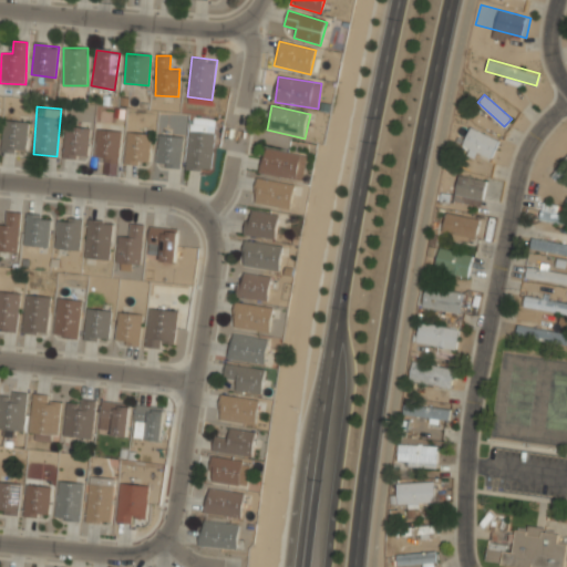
[(24,120),(1,121),(3,154),(27,152),(24,120)]
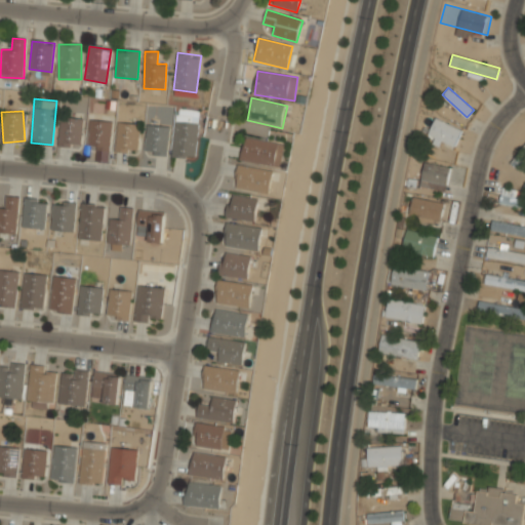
[(195,159),(198,117),(175,115),(172,158),(195,159)]
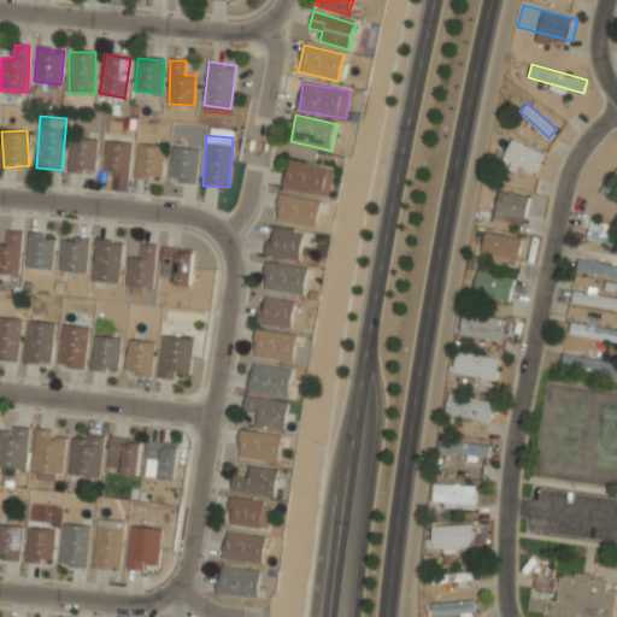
[(94,174),(98,139),(71,136),(68,171),(94,174)]
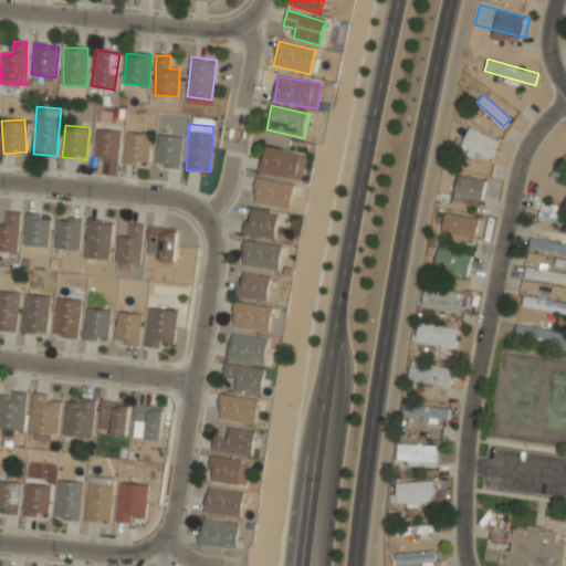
[(461,144),(490,158),(499,139),(470,125),(461,144)]
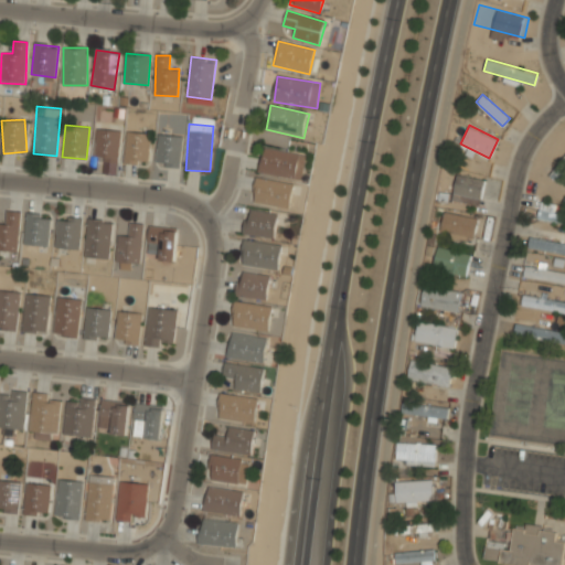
[(118,160),(118,129),(95,129),(95,160),(118,160)]
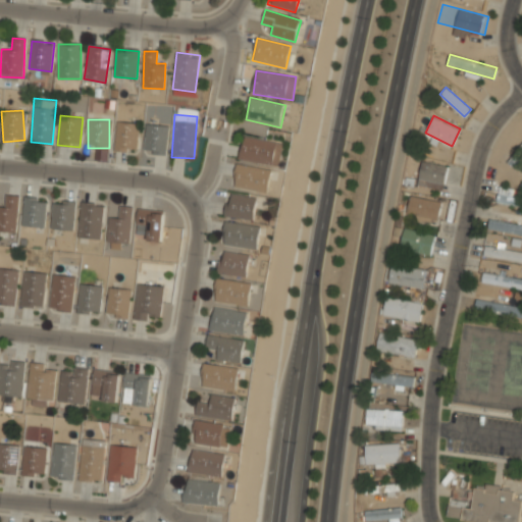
[(140,123),(116,121),(114,151),(138,152),(140,123)]
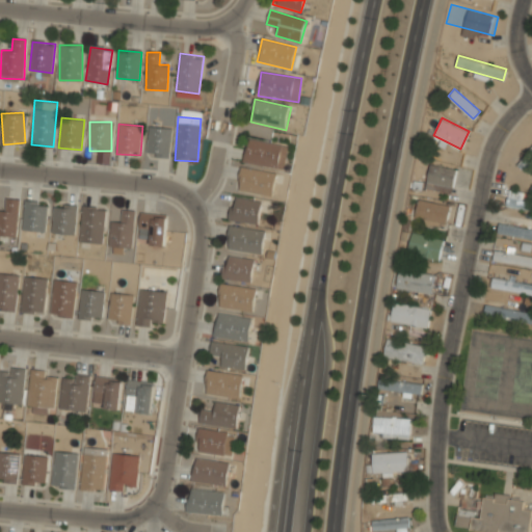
[(148,157),(169,157),(169,127),(148,127),(148,157)]
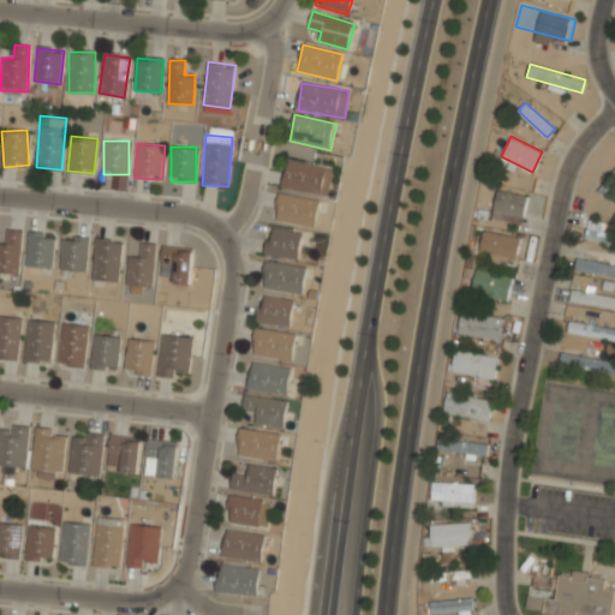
[(333,169),(287,161),(281,187),(328,196),(333,169)]
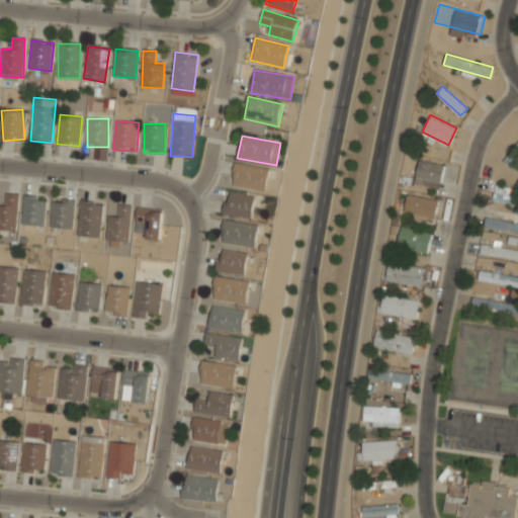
[(517,157),(517,141),(503,161),(510,167),(517,157)]
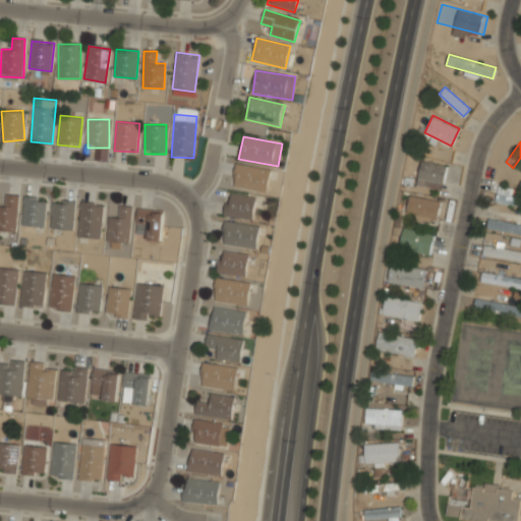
[(417,184),(443,189),(447,165),(421,161),(417,184)]
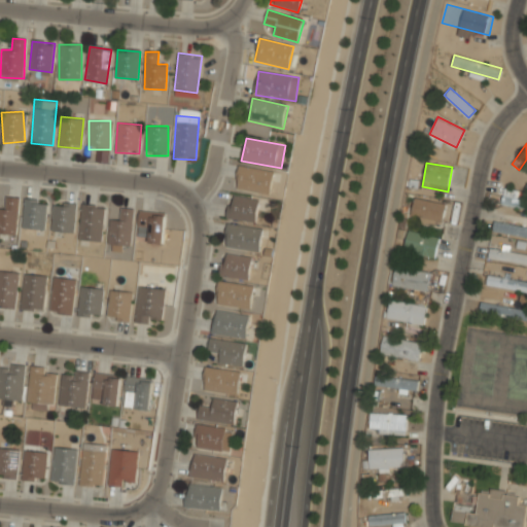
[(235,187),(270,196),(275,173),(240,165),(235,187)]
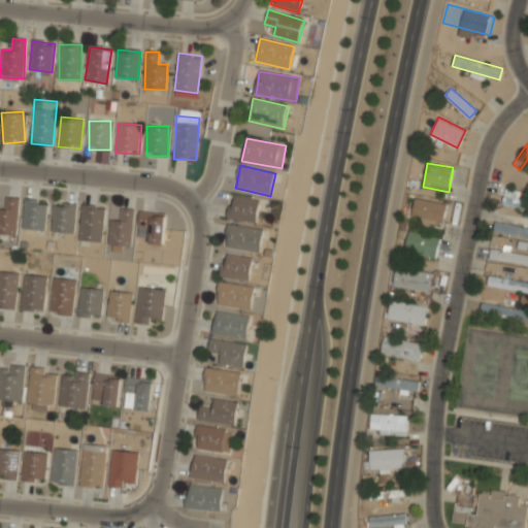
[(527,196),(503,192),(501,205),(527,209),(527,196)]
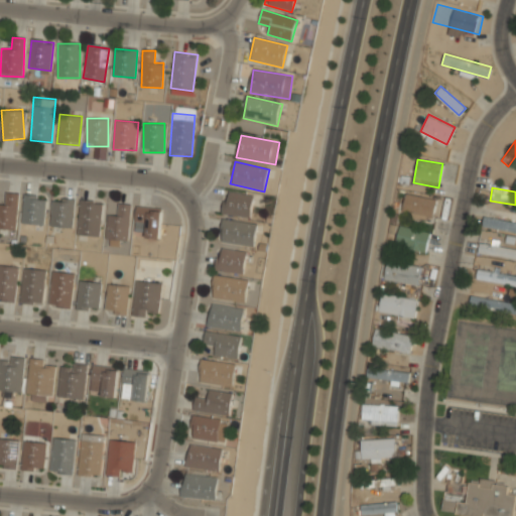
[(402,211),(432,219),(437,200),(407,191),(402,211)]
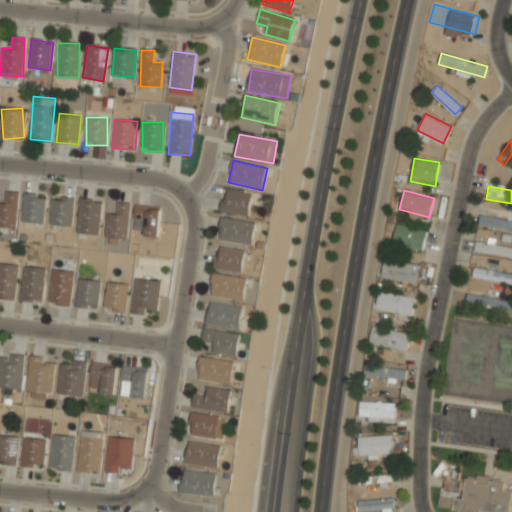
[(0,227),(17,228),(18,192),(6,191),(5,202),(0,201),(0,227)]
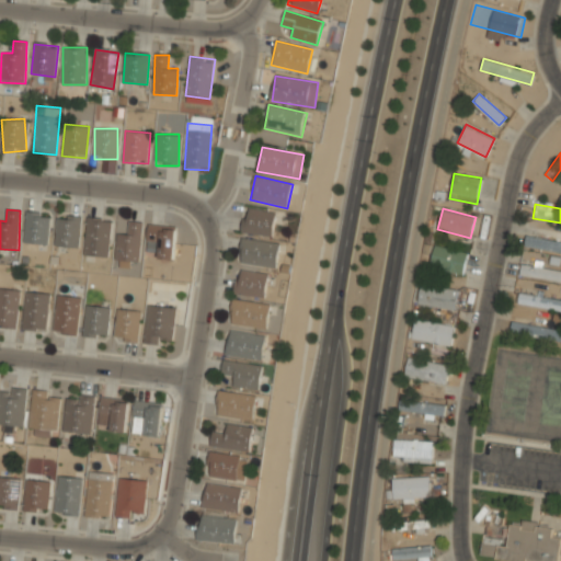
[(273,237),(275,212),(244,209),(242,235),(273,237)]
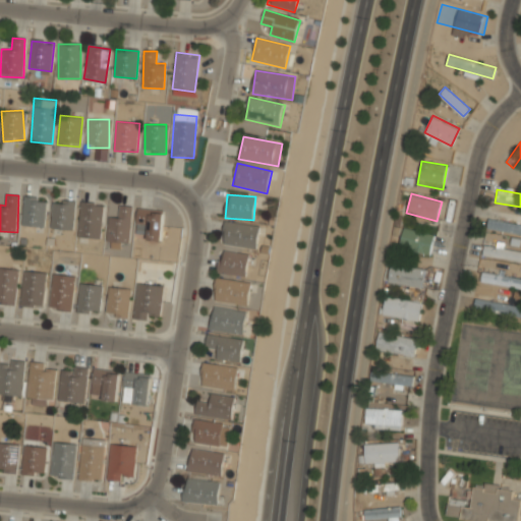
[(19,221),(39,229),(49,204),(30,195),(19,221)]
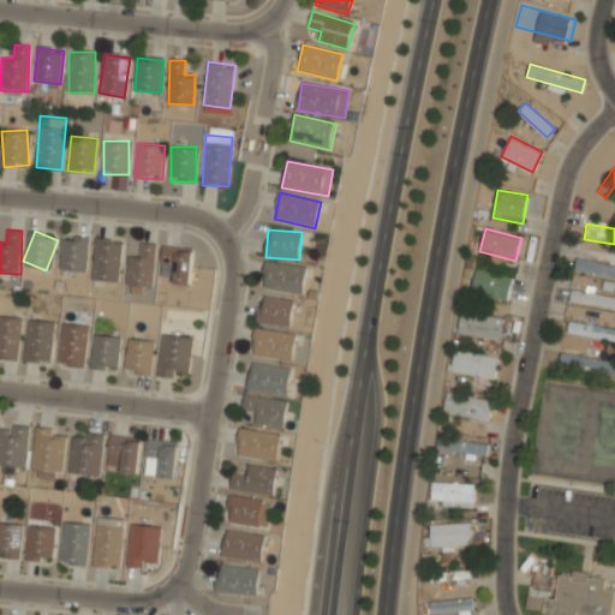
[(60,272),(88,272),(88,237),(60,237),(60,272)]
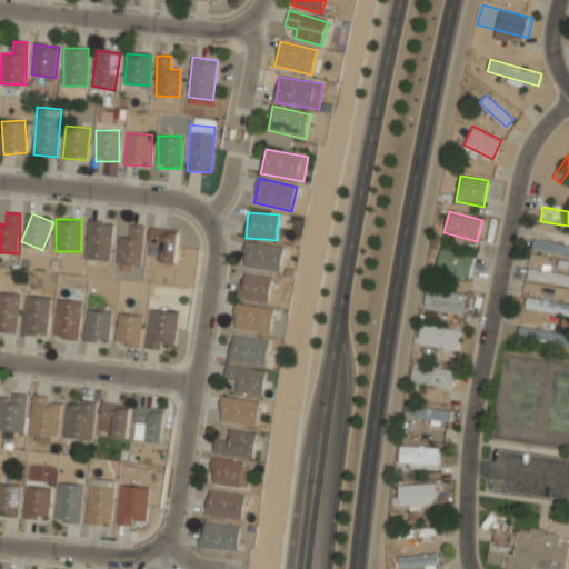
[(113,225),(90,221),(85,259),(108,262),(113,225)]
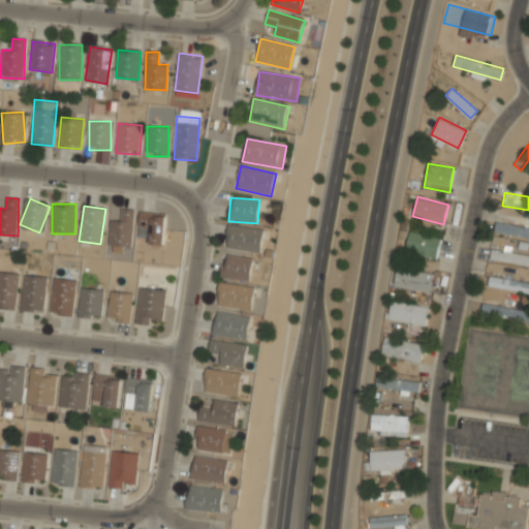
[(120,221),(112,220),(107,246),(129,249),(135,211),(122,209),(120,221)]
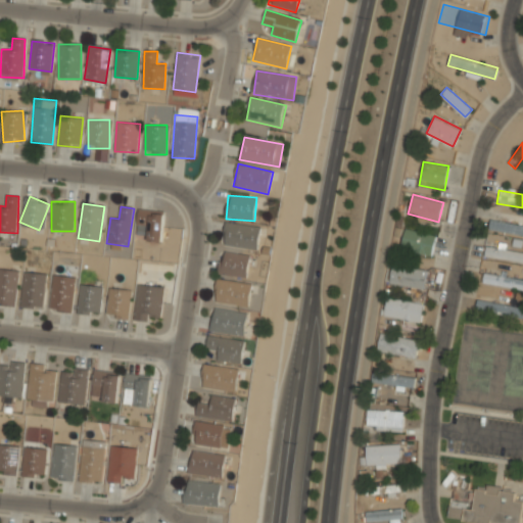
[(147,241),(162,242),(164,211),(139,209),(138,225),(149,226),(147,241)]
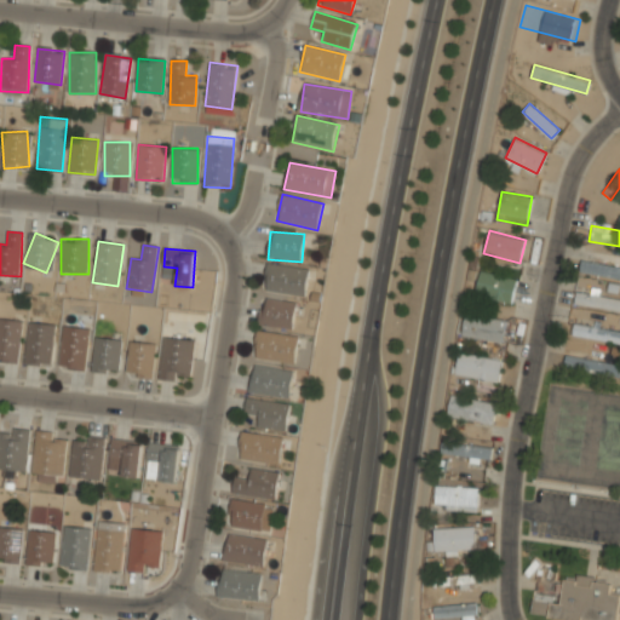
[(619,279),(619,265),(581,258),(579,271),(619,279)]
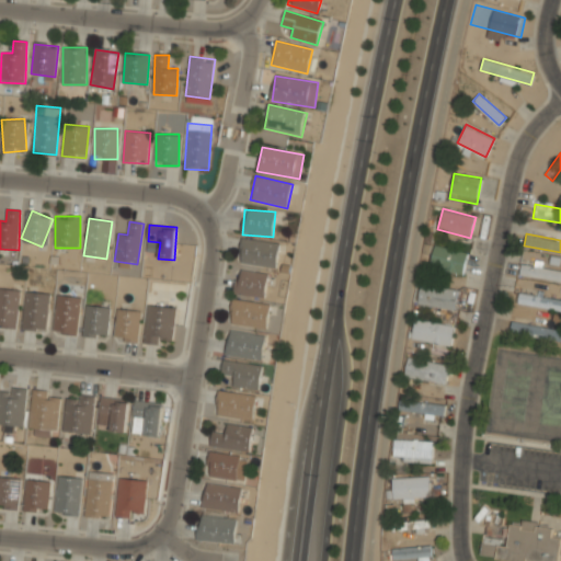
[(277,266),(279,242),(241,240),(239,264),(277,266)]
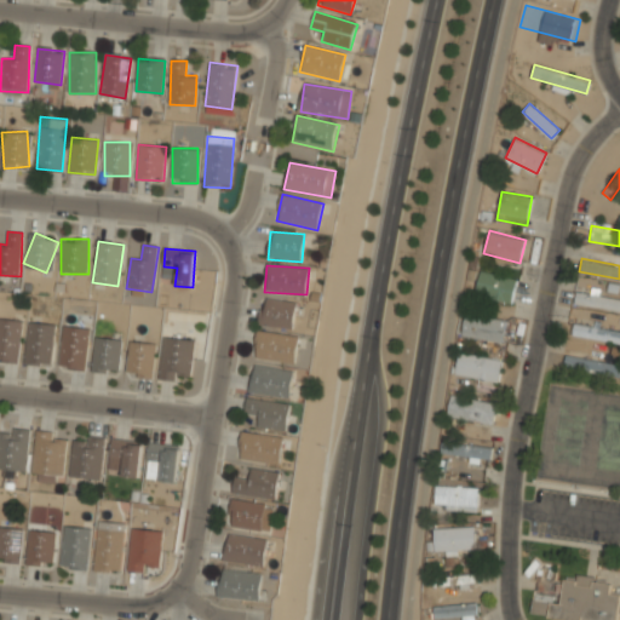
[(517,277),(480,271),(476,297),(514,302),(517,277)]
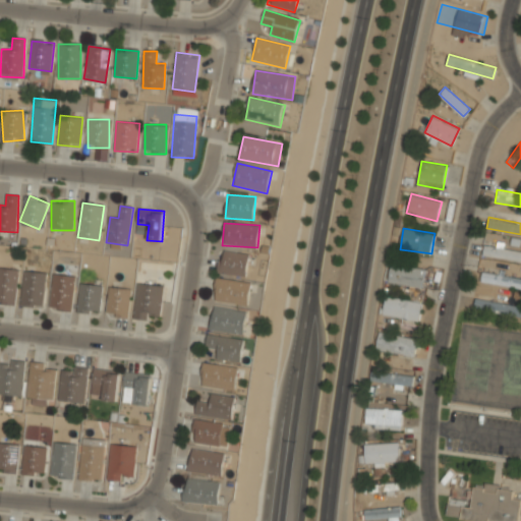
[(482,254),(520,262),(520,250),(484,244),(482,254)]
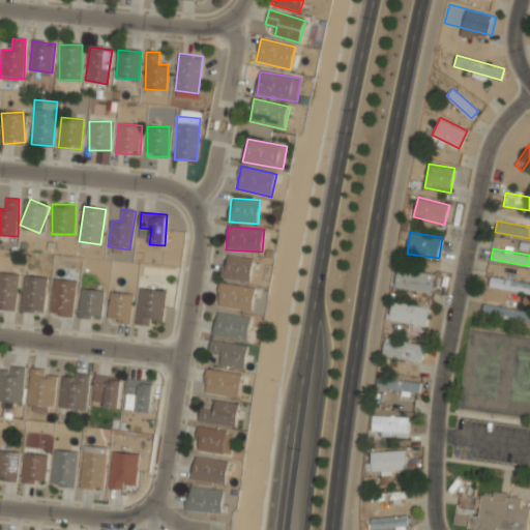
[(249,282),(255,259),(225,254),(221,276),(249,282)]
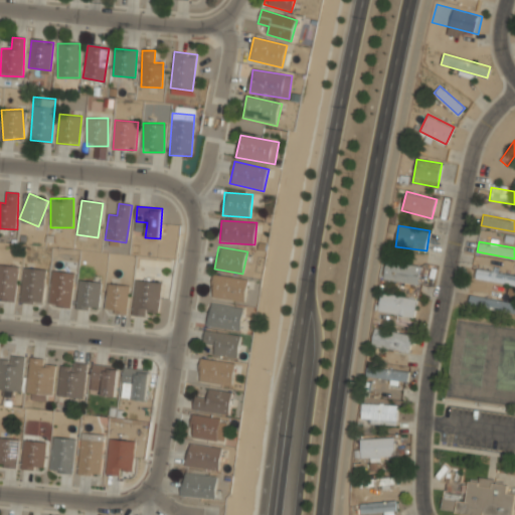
[(421,266),(386,260),(383,279),(418,285),(421,266)]
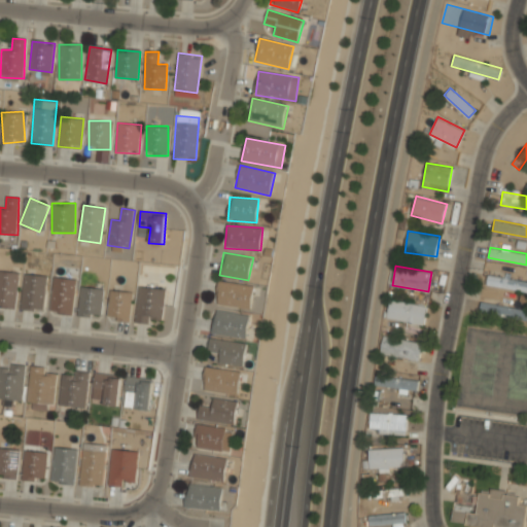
[(0,306),(15,308),(19,272),(0,270),(0,306)]
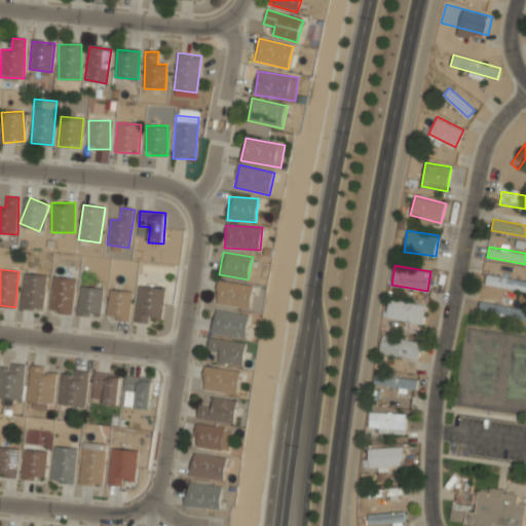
[(45,274),(24,272),(21,309),(43,310),(45,274)]
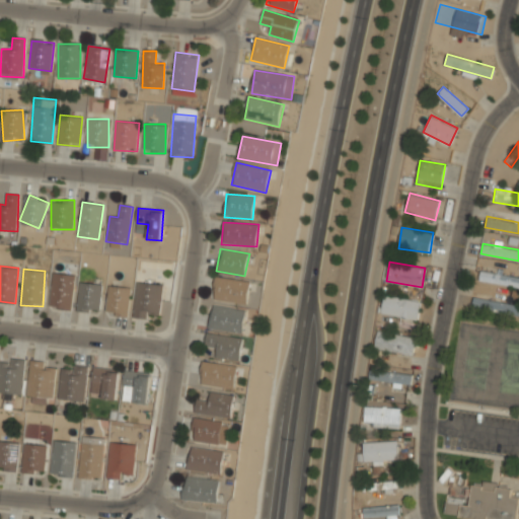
[(478,282),(518,285),(518,274),(480,270),(478,282)]
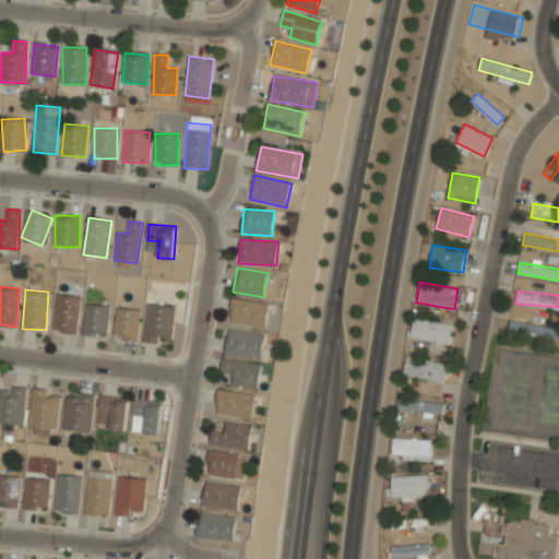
[(76,334),(81,296),(57,294),(52,332),(76,334)]
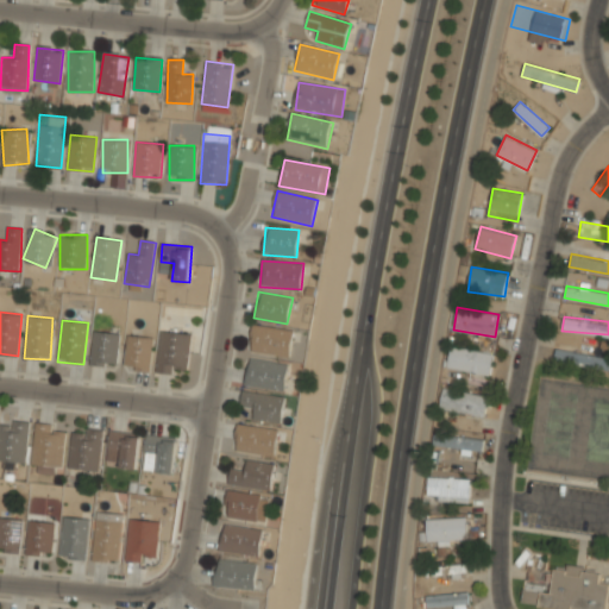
[(249,351),(289,357),(294,331),(253,324),(249,351)]
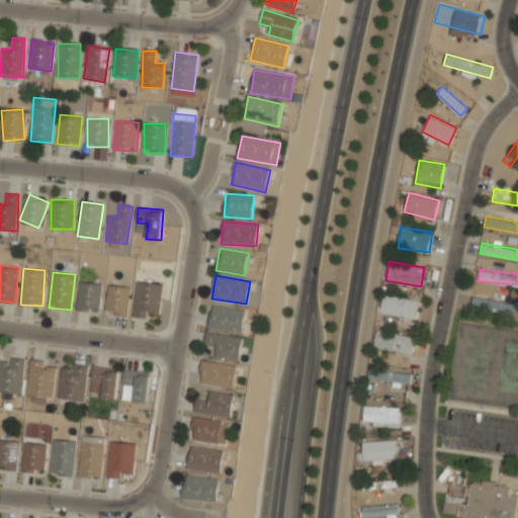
[(101,283),(79,281),(77,311),(98,313),(101,283)]
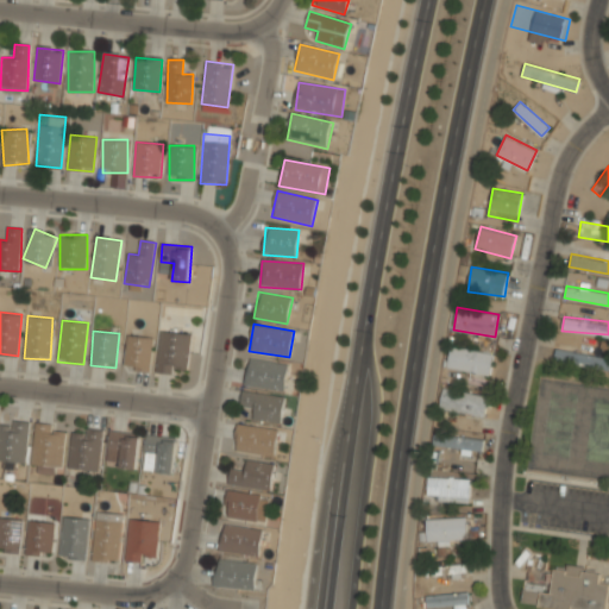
[(190,336),(161,332),(156,370),(187,374),(190,336)]
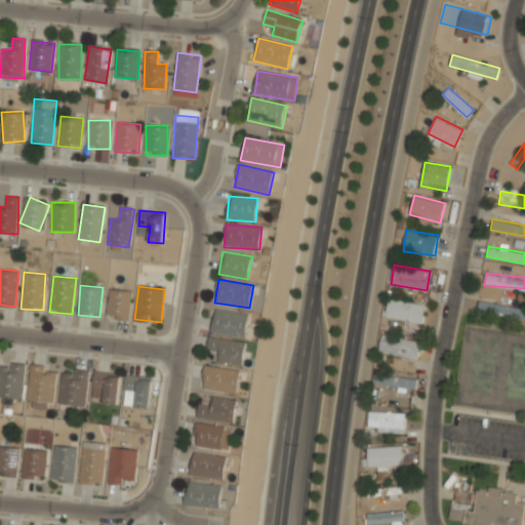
[(133,291),(111,288),(106,317),(128,321),(133,291)]
